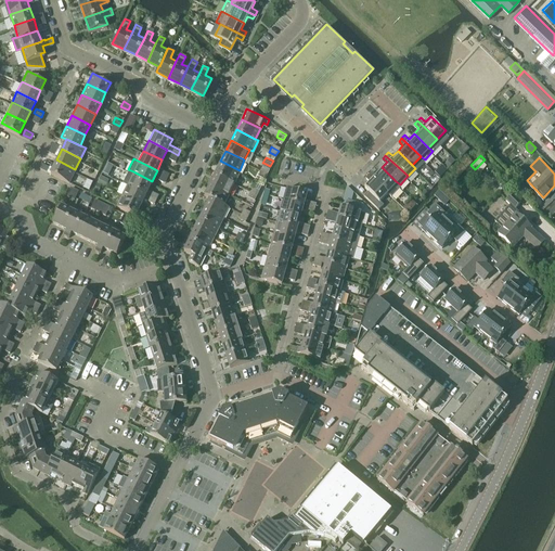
[(69,180),(75,169),(56,159),(51,170),(69,180)]
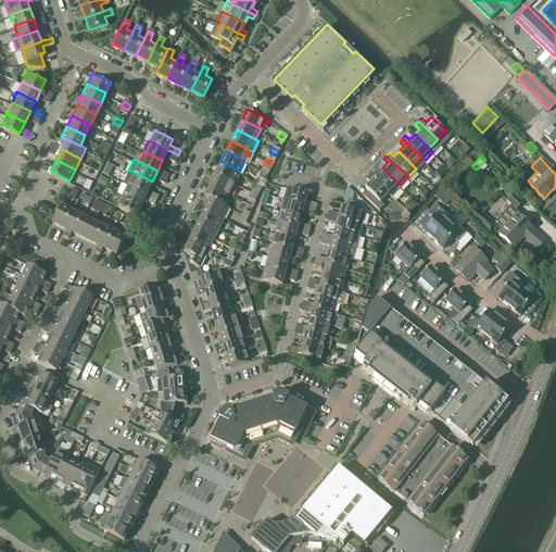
[(48,170),(50,164),(42,161),(40,166),(48,170)]
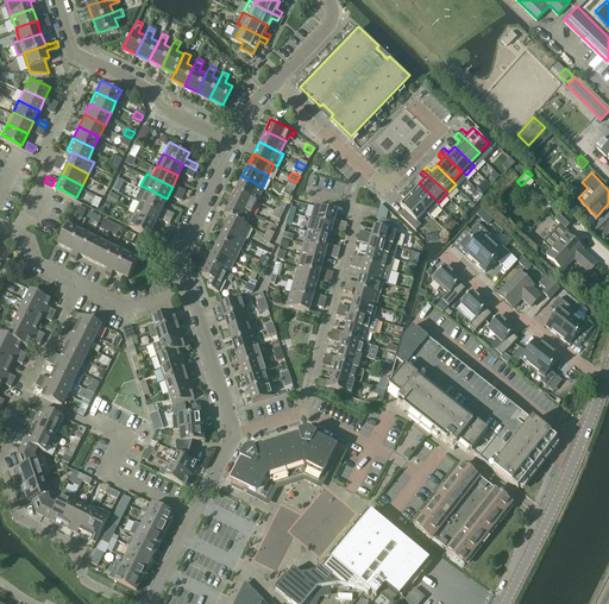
[(257,199),(263,187),(242,176),(237,188),(257,199)]
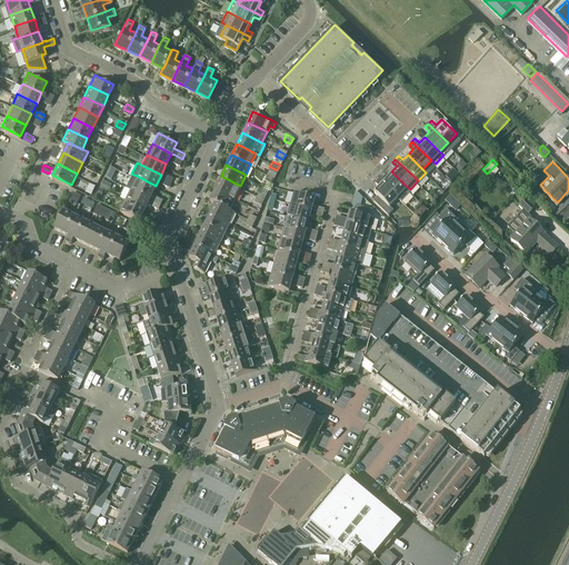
[(381,172),(378,176),(398,195),(401,198),(410,189),(406,186),(391,171),(386,177),(381,172)]
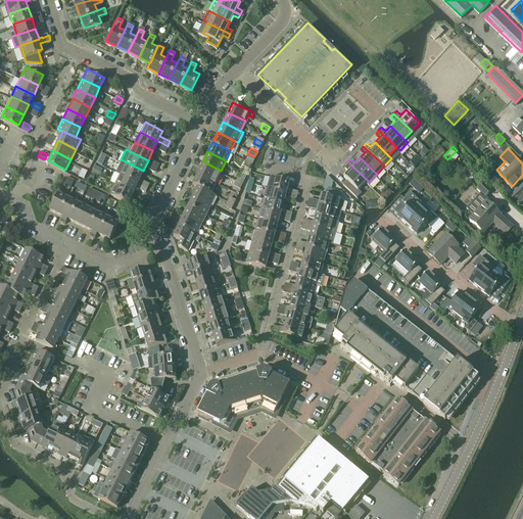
[(126,161),(121,172),(148,185),(150,181),(140,176),(143,171),(126,161)]
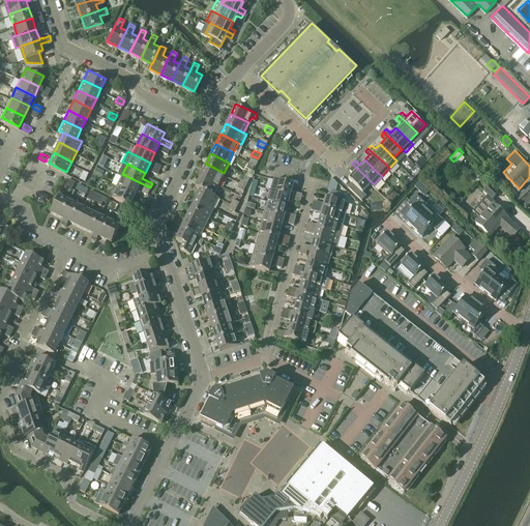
[(218,182),(224,173),(206,164),(201,174),(218,182)]
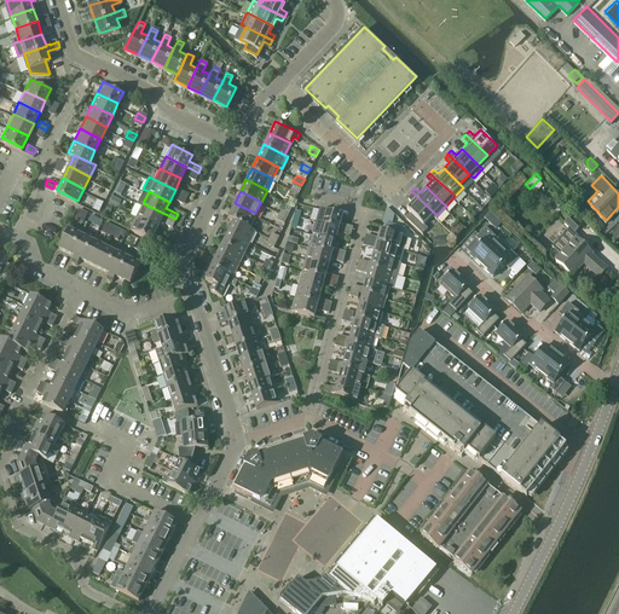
[(411,209),(406,214),(422,230),(428,225),(424,221),(433,212),(411,191),(409,195),(414,200),(408,206),(411,209)]
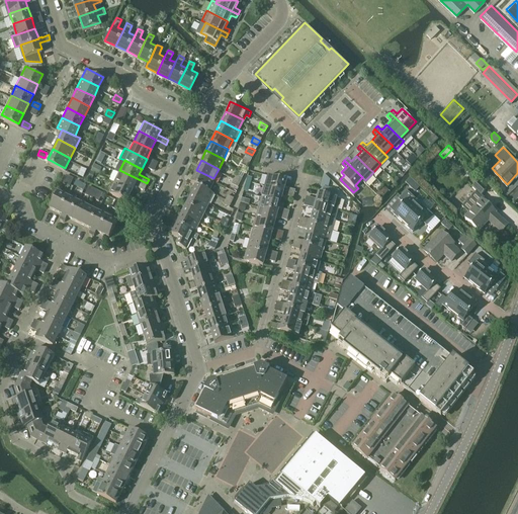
[(90,169),(94,170),(96,172),(100,165),(94,162),(90,169)]
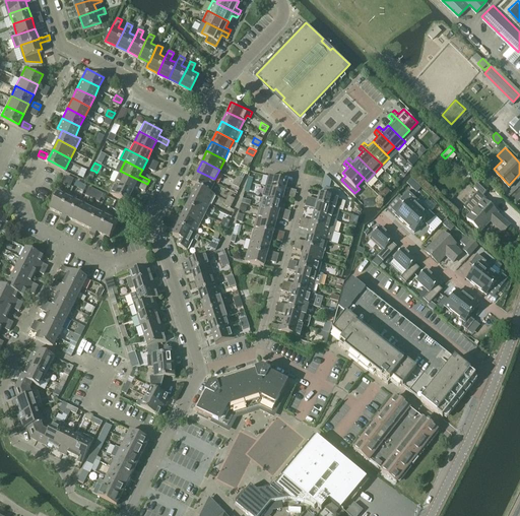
[(120,171),(115,181),(132,189),(135,184),(145,189),(147,184),(120,171)]
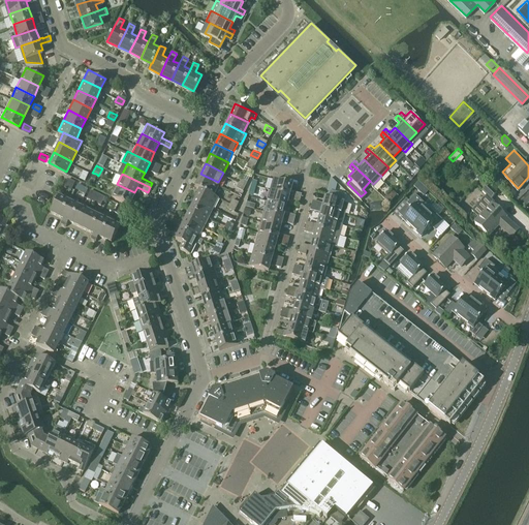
[(213,192),(218,182),(200,174),(195,184),(200,186),(213,192)]
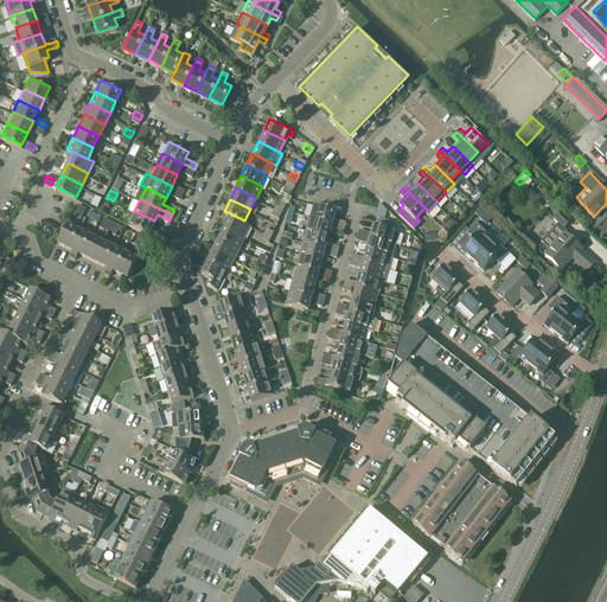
[(274,206),(281,210),(285,205),(276,200),(274,206)]
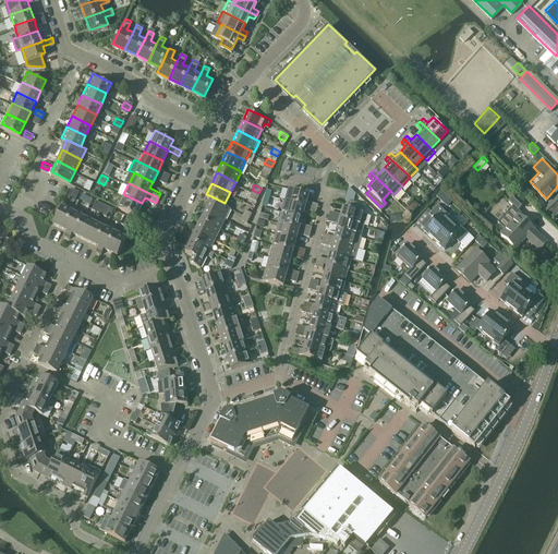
[(75,197),(80,189),(72,185),(68,194),(75,197)]
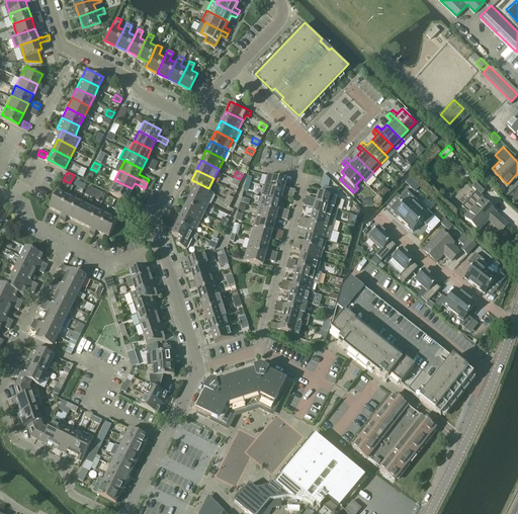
[(283,188),(286,189),(285,194),(293,196),(295,187),(285,184),(286,178),(268,172),(265,183),(283,188)]
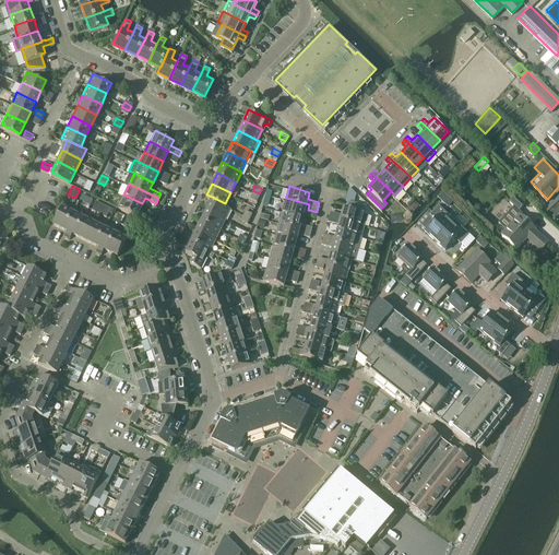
[(123,195),(118,204),(137,214),(147,220),(150,214),(143,211),(143,210),(140,209),(142,203),(123,195)]
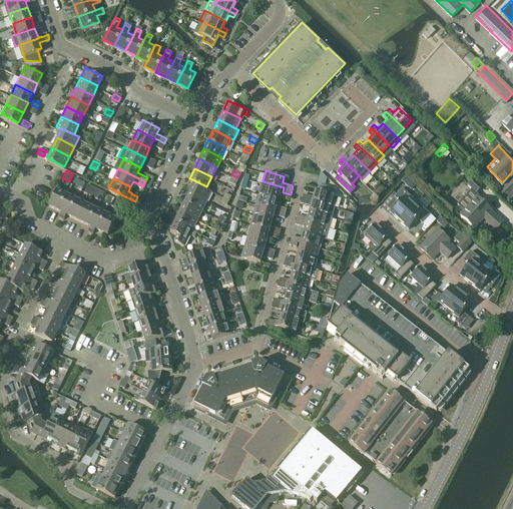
[(211,188),(206,186),(194,180),(189,190),(206,198),(211,188)]
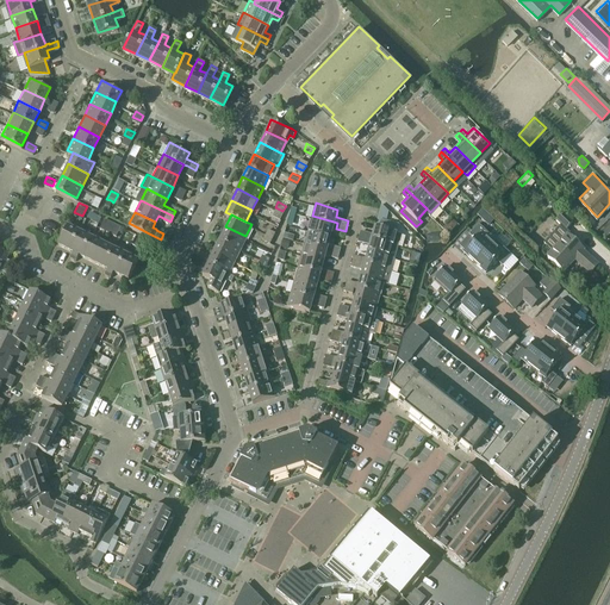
[(109,230),(113,219),(105,216),(100,225),(109,230)]
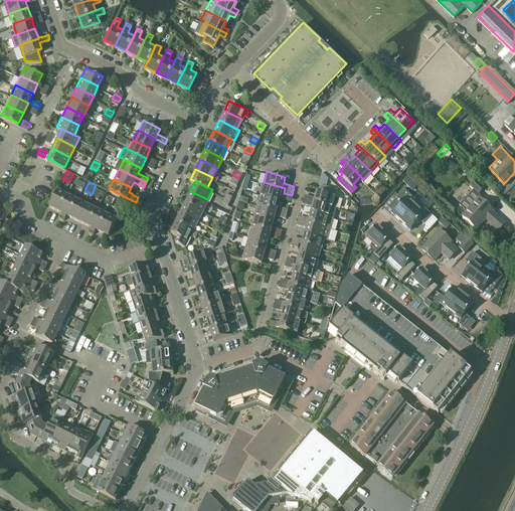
[(279,198),(282,187),(264,182),(261,192),(279,198)]
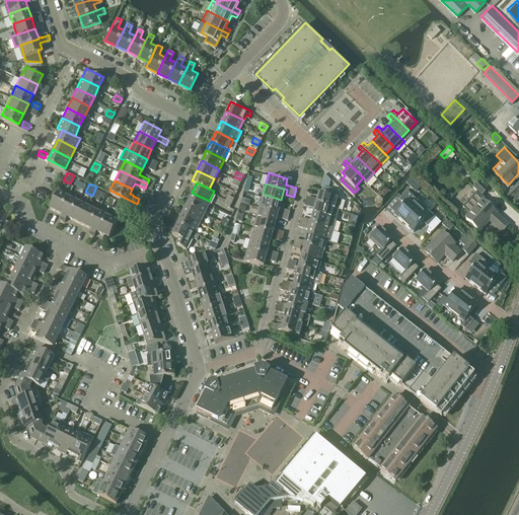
[(96,187),(92,196),(99,199),(103,191),(96,187)]
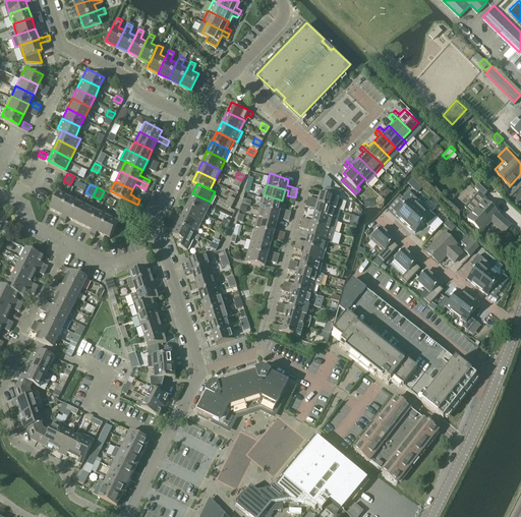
[(406,204),(396,214),(405,222),(423,203),(409,189),(401,198),(406,204)]
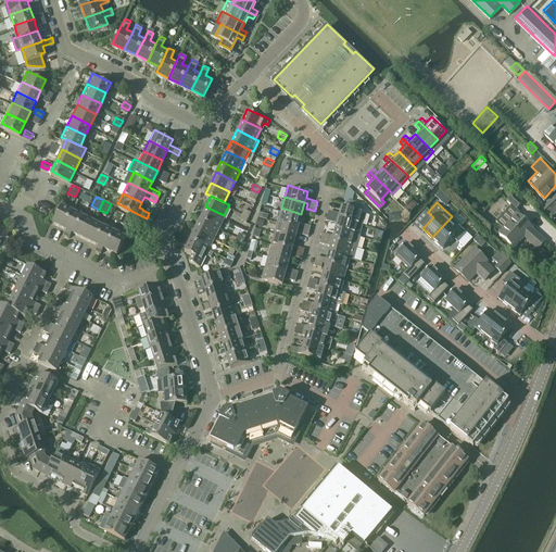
[(510,202),(495,220),(503,226),(498,230),(504,236),(515,246),(525,234),(539,246),(545,238),(532,226),(533,225),(523,215),(518,211),(519,209),(516,207),(515,205),(510,202)]
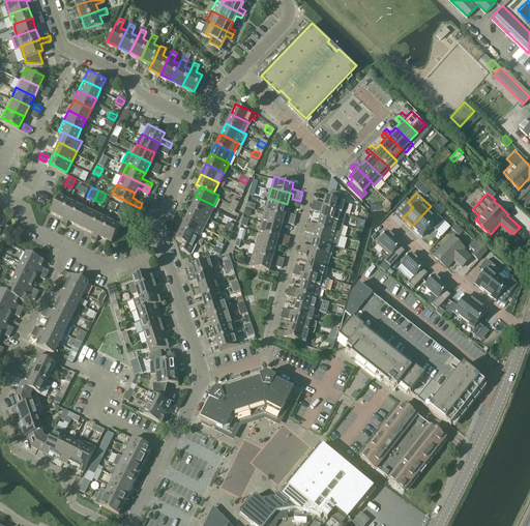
[(60,214),(68,198),(59,194),(51,210),(60,214)]
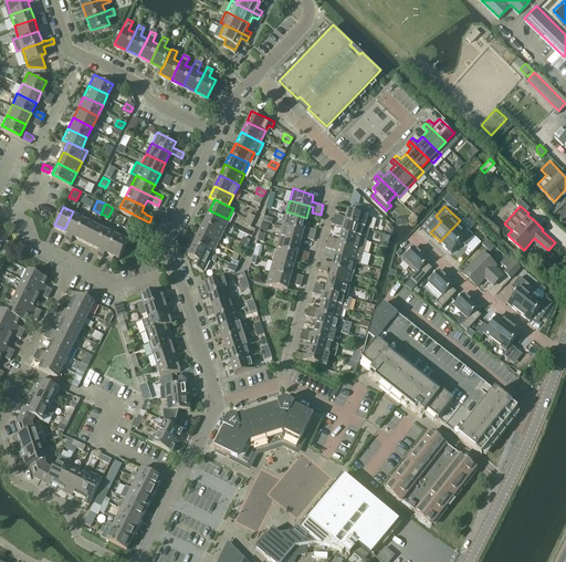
[(335,210),(333,216),(342,218),(345,219),(365,225),(369,226),(373,215),(368,214),(348,208),(346,214),(335,210)]
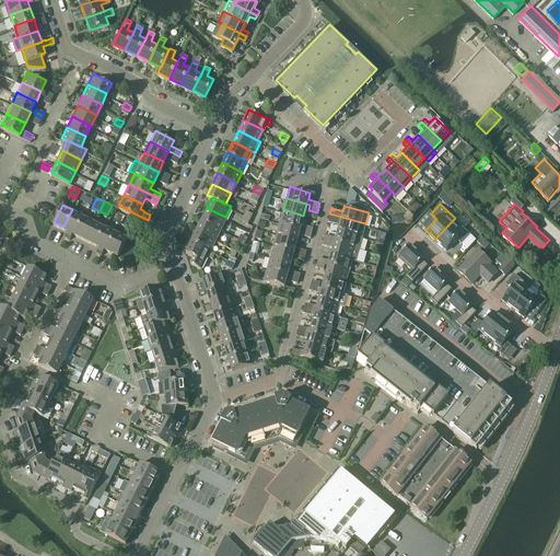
[(221,228),(225,217),(207,208),(201,218),(221,228)]
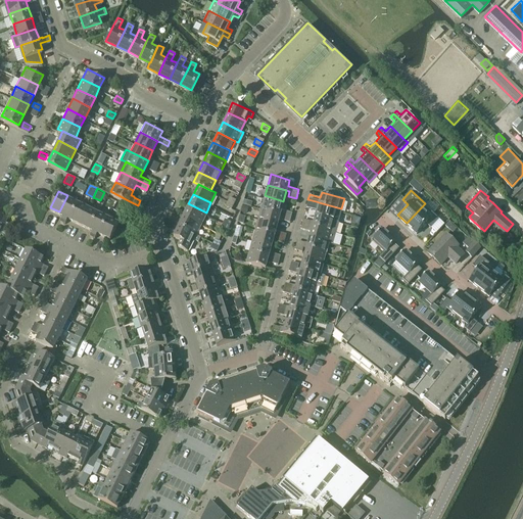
[(68,217),(78,200),(67,195),(59,211),(63,214),(60,219),(61,220),(63,221),(65,221),(67,216),(68,217)]
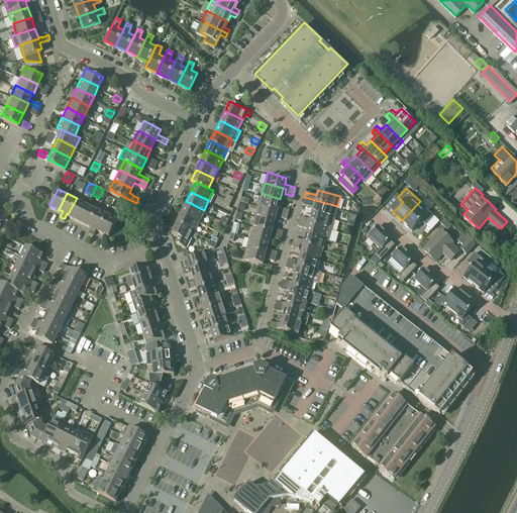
[(279,204),(280,199),(262,193),(259,204),(288,212),(289,207),(279,204)]
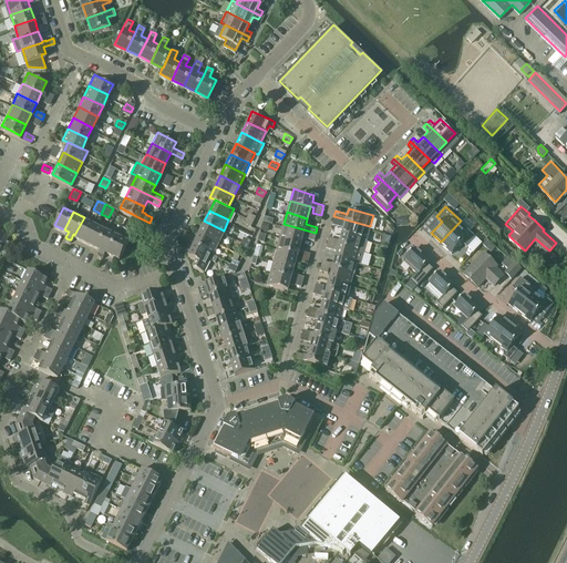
[(133,229),(137,221),(130,216),(125,225),(133,229)]
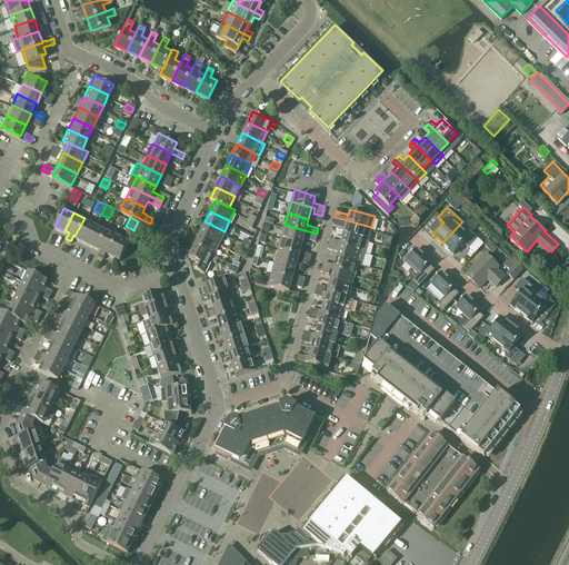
[(88,243),(97,225),(85,218),(75,236),(88,243)]
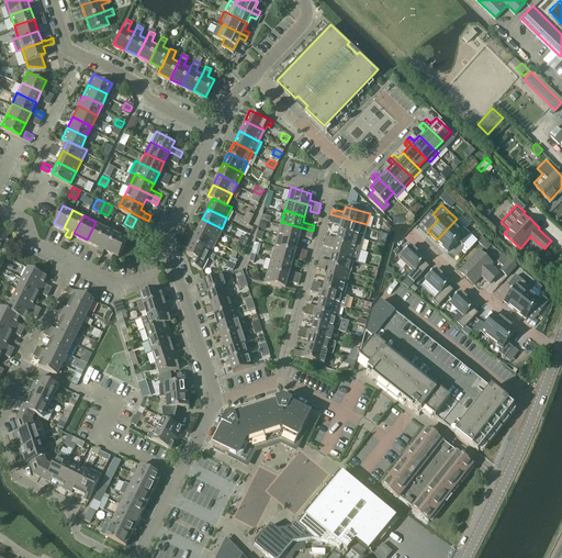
[(341,223),(339,230),(360,235),(360,234),(363,235),(367,224),(362,223),(343,218),(341,223)]
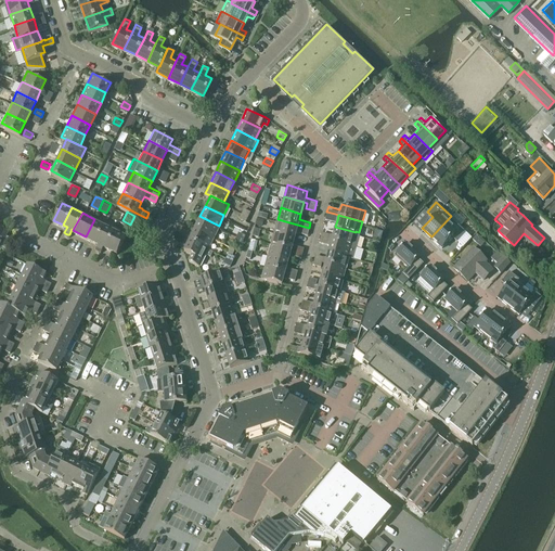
[(214,235),(219,226),(199,216),(195,227),(214,235)]
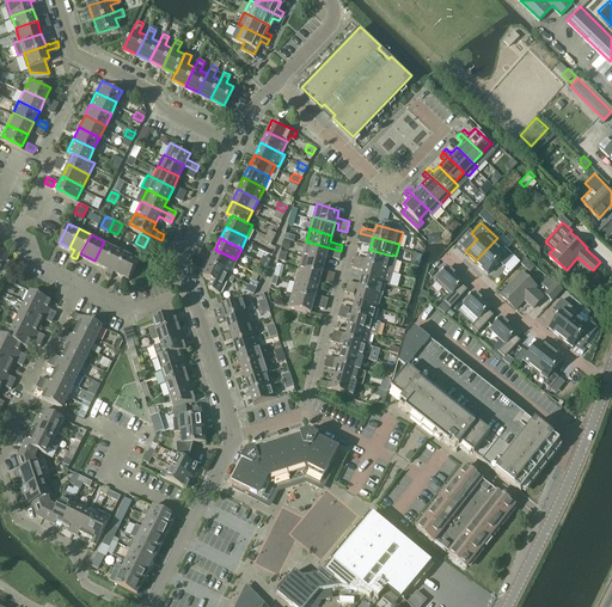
[(497,238),(476,261),(487,271),(499,259),(505,264),(514,255),(497,238)]
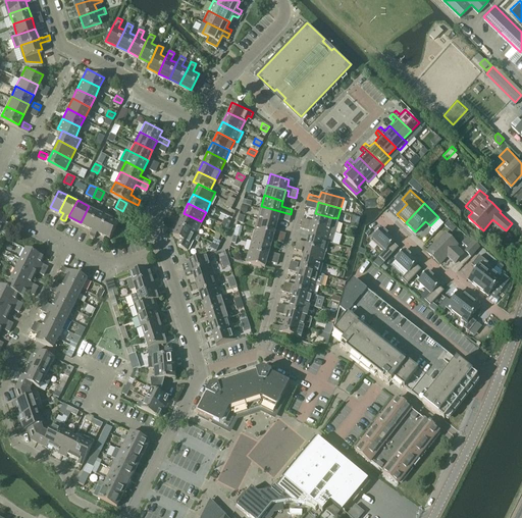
[(91,226),(99,211),(89,206),(81,222),(91,226)]
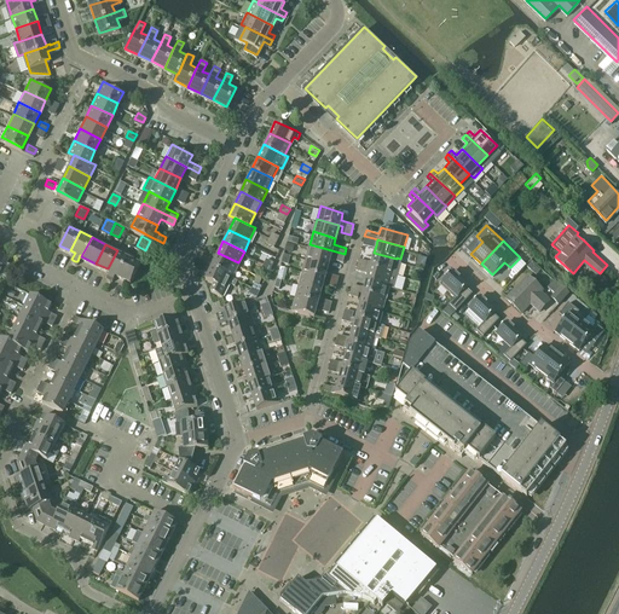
[(343,260),(345,254),(310,244),(306,256),(329,262),(331,253),(335,254),(334,258),(343,260)]
